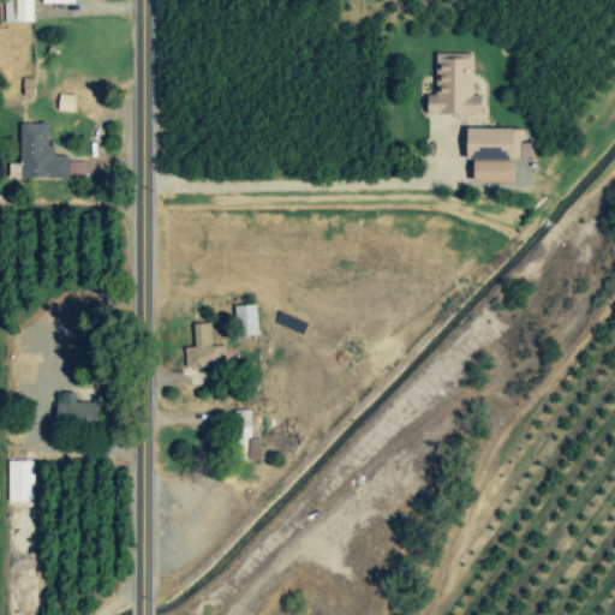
[(1,0),(3,23),(31,22),(30,0),(1,0)]
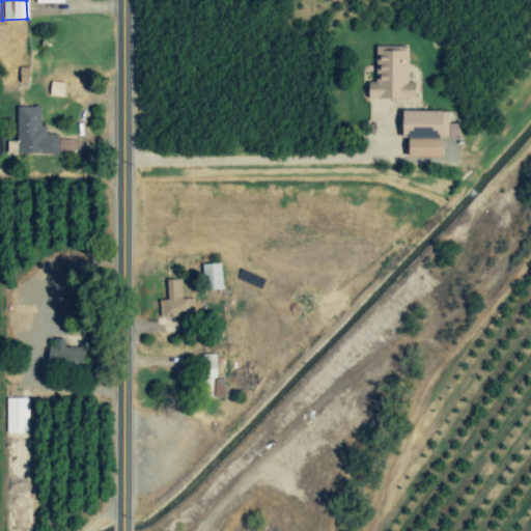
[(407,84),(408,48),(374,47),(374,86),(367,86),(367,100),(414,100),(414,84),(407,84)]
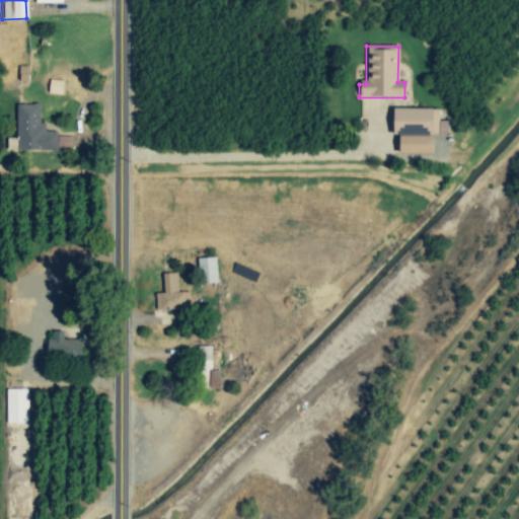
[(47,94),(60,96),(62,82),(49,80),(47,94)]
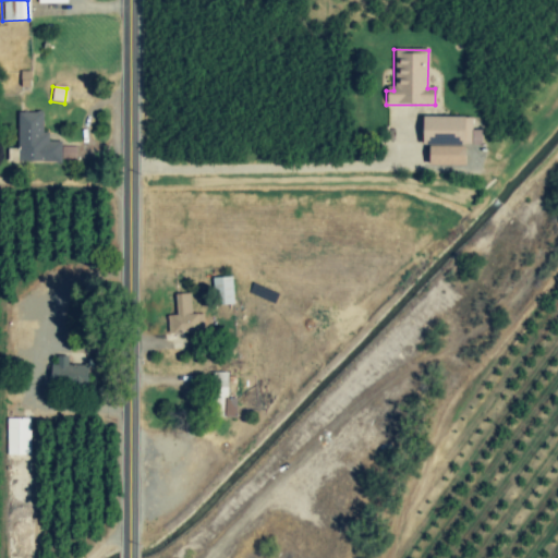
[(17,113),(16,161),(60,162),(60,143),(47,143),(48,134),(41,134),(41,113),(17,113)]
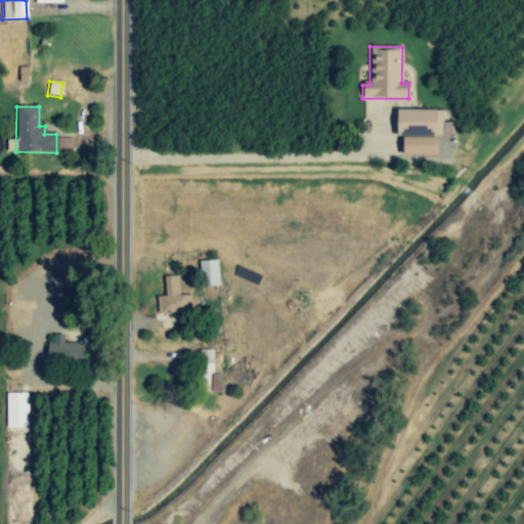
[(443,111),(396,110),(396,136),(402,137),(401,156),(436,156),(436,136),(443,136),(443,111)]
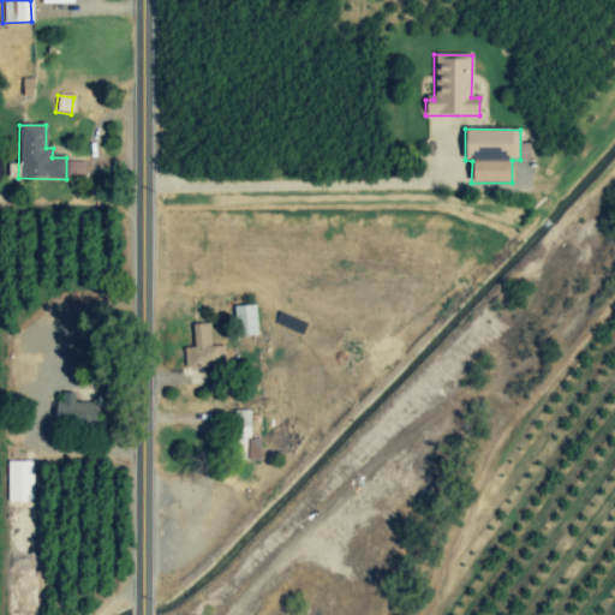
[(83,177),(83,162),(67,162),(66,177),(83,177)]
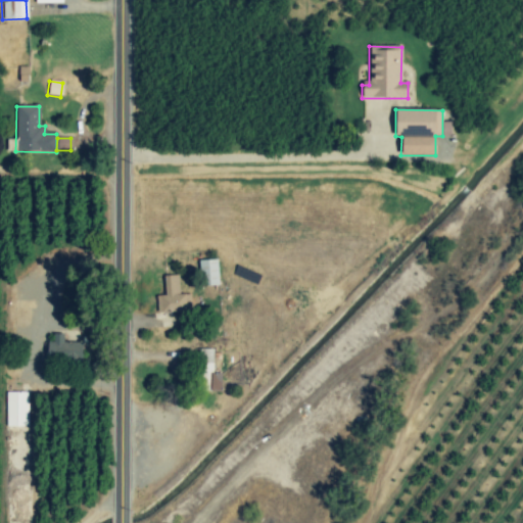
[(200,287),(218,286),(217,260),(199,262),(200,287)]
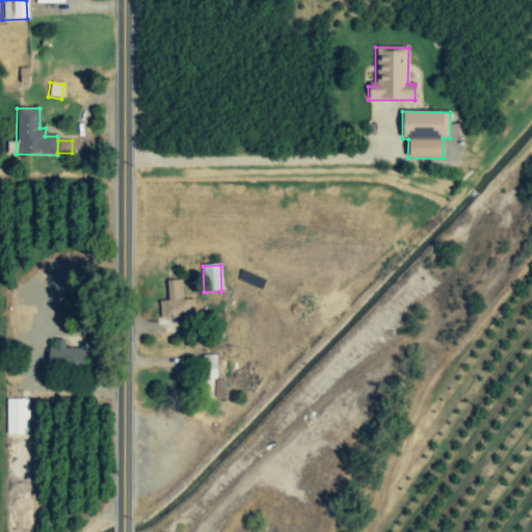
[(159,320),(193,319),(192,300),(181,300),(180,281),(166,282),(166,301),(158,301),(159,320)]
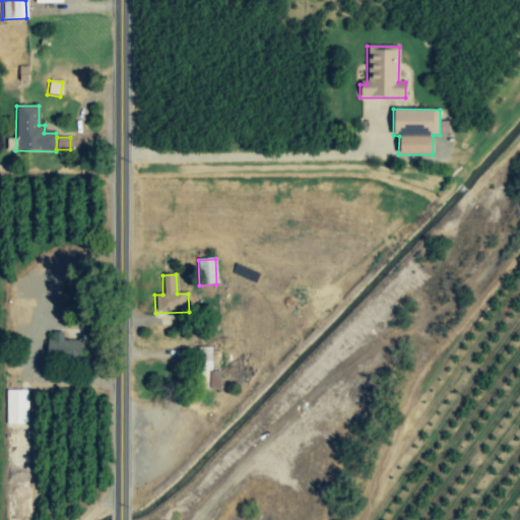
[(84,331),(49,330),(48,361),(84,362),(84,331)]
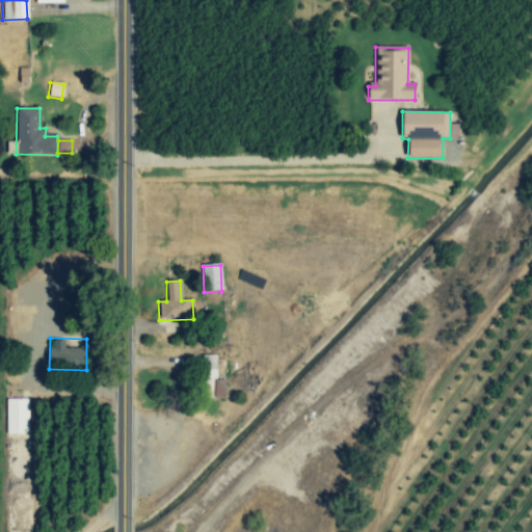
[(204,398),(224,398),(224,380),(215,380),(216,355),(204,355),(204,398)]
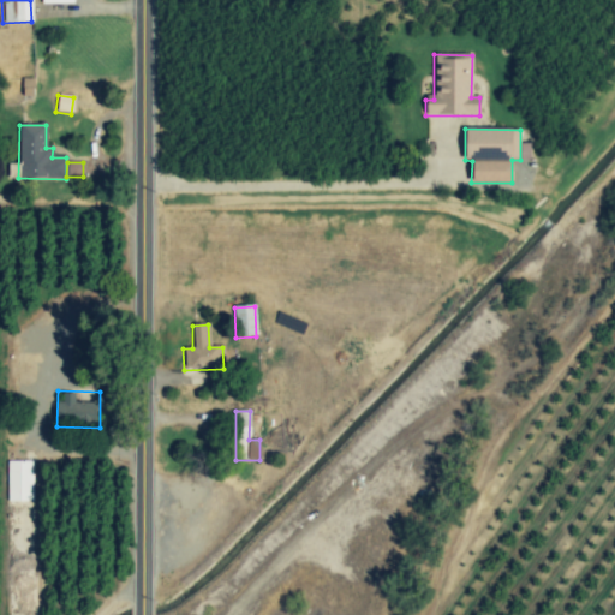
[(33,502),(31,463),(6,463),(6,502),(33,502)]
